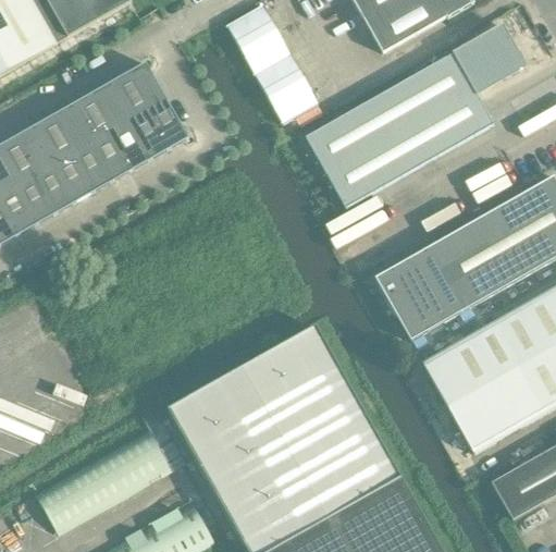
[(0,72),(128,0),(0,0),(0,72)]
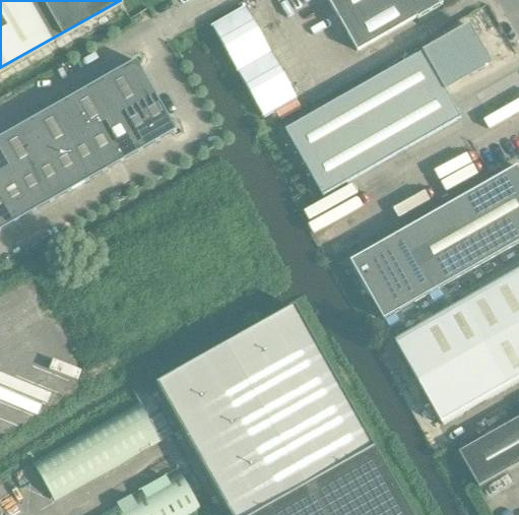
[(328,0),(357,48),(415,14),(416,15),(442,1),(441,0),(328,0)]
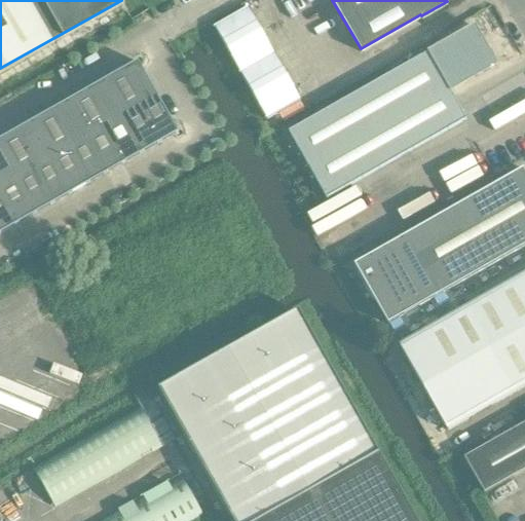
[(459,30),(426,48),(447,84),(493,59),(482,37),(474,22),(459,30)]
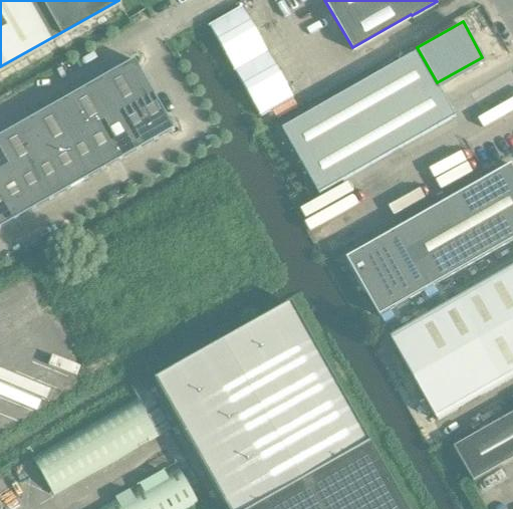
[(413,49),(280,124),(317,191),(455,113),(440,87),(437,82),(417,47),(413,49)]
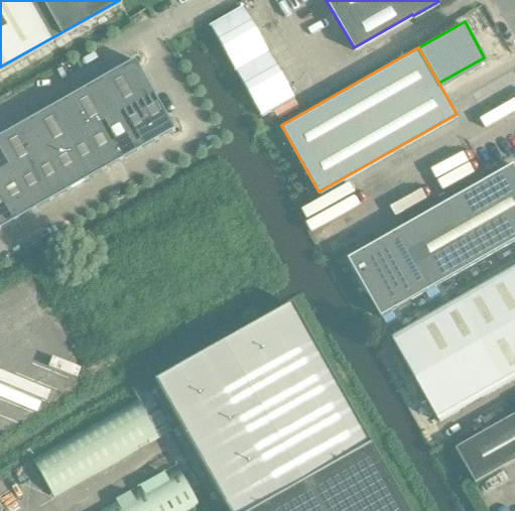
[(134,56),(98,77),(118,112),(154,91),(134,56)]
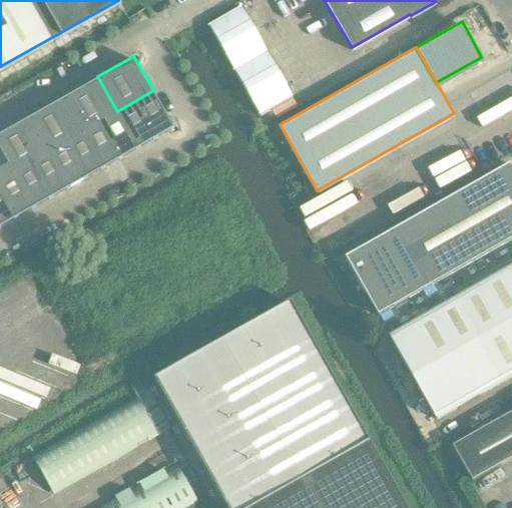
[(97,76),(63,96),(82,130),(100,121),(117,111),(97,76)]
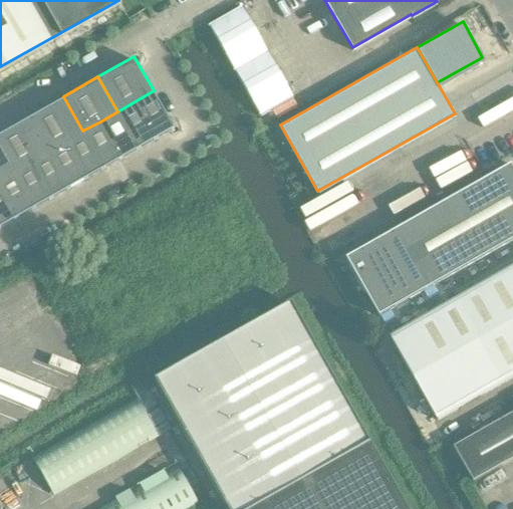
[(138,146),(173,125),(154,90),(117,111),(138,146)]
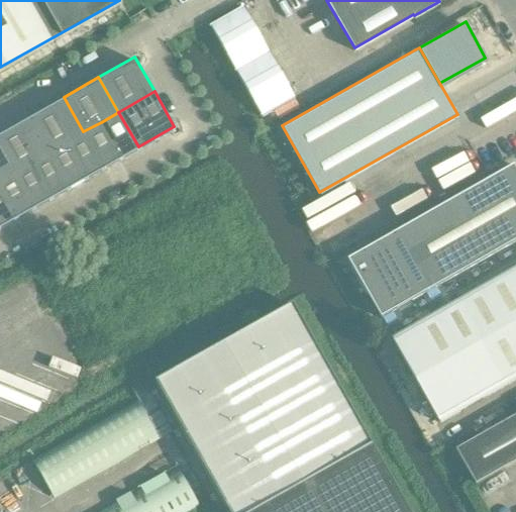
[(64,97),(28,116),(48,151),(66,141),(83,131),(64,97)]
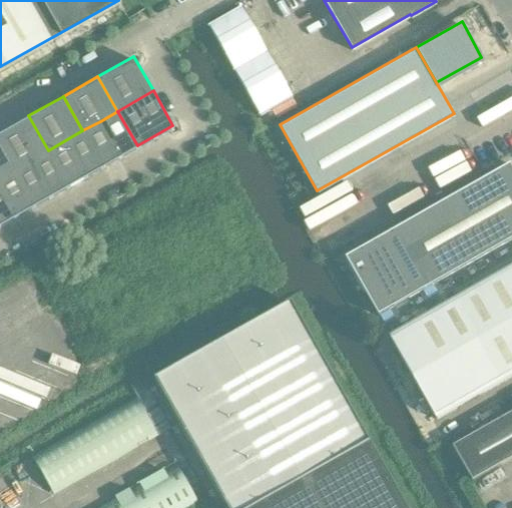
[(119,155),(137,145),(117,111),(100,121),(119,155)]
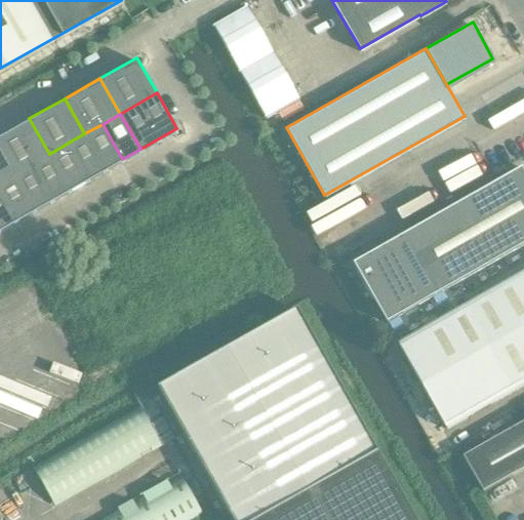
[(29,118),(0,133),(0,151),(13,174),(31,164),(49,154),(29,118)]
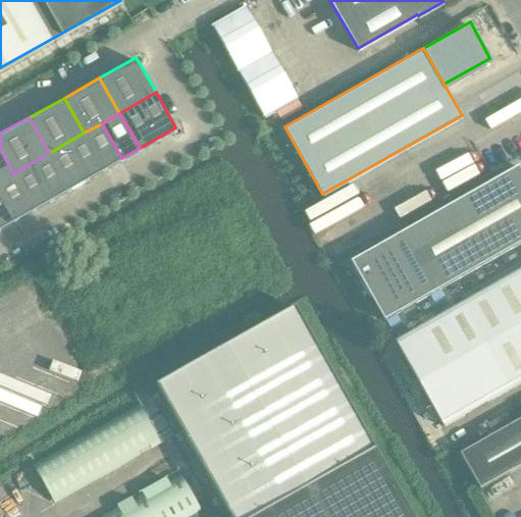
[(66,143),(87,178),(121,158),(102,123),(84,133),(66,143)]
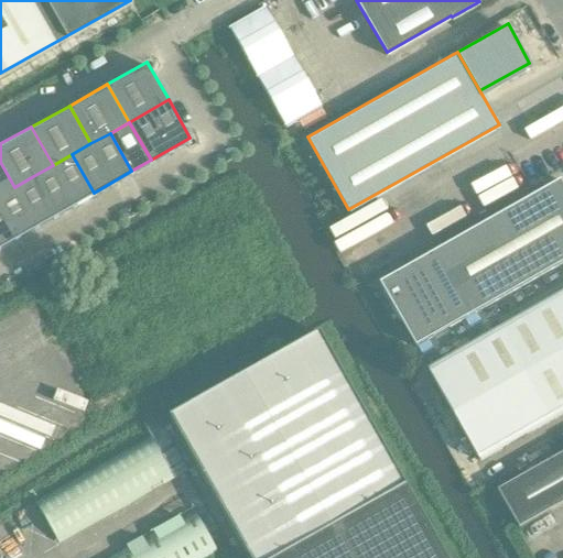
[(94,193),(72,154),(53,165),(74,204),(94,193)]
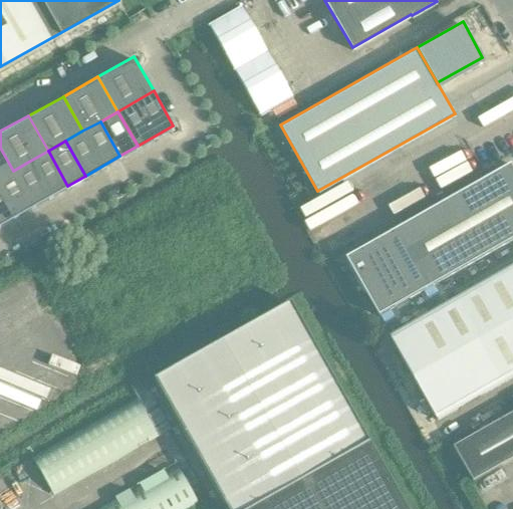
[(0,177),(13,171),(0,148),(0,177)]
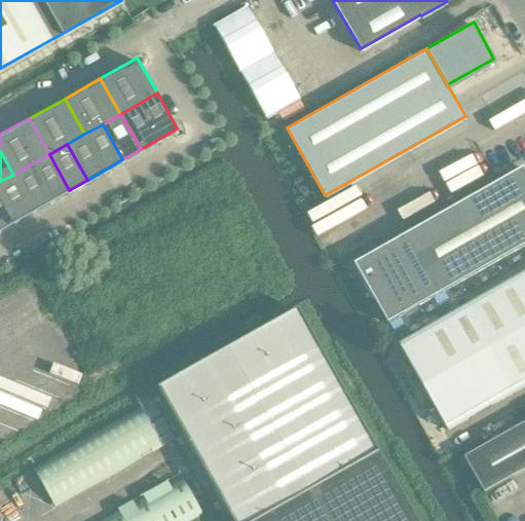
[(31,164),(51,200),(69,190),(49,154),(31,164)]
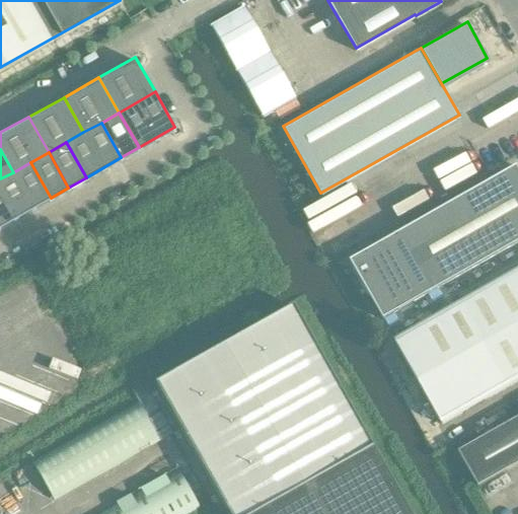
[(13,172),(33,208),(51,198),(30,162),(13,172)]
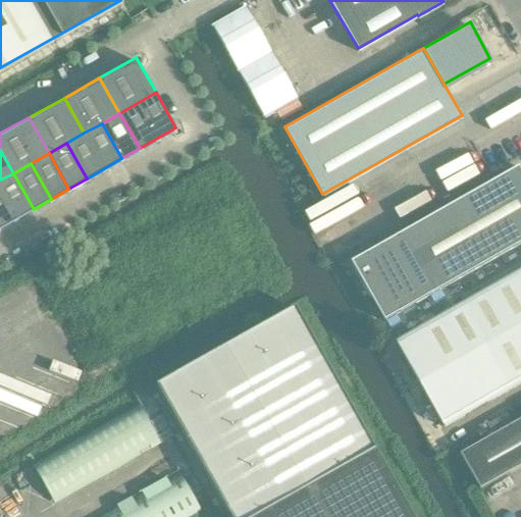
[(520,239),(520,169),(518,163),(350,259),(383,317),(520,239)]
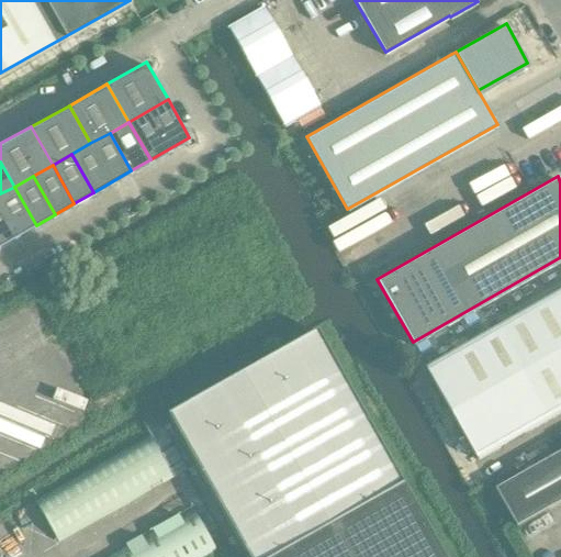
[(36,225),(14,187),(0,193),(0,207),(17,236),(36,225)]
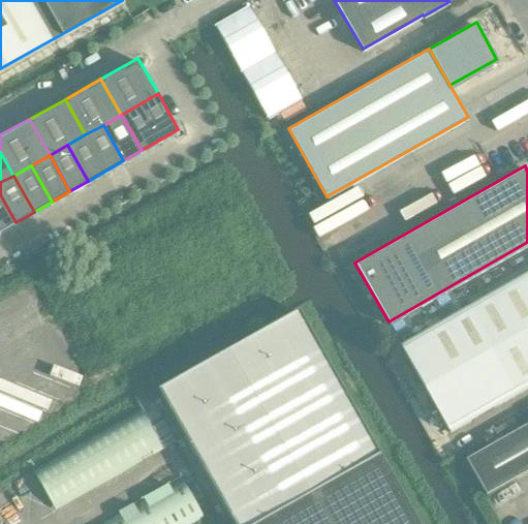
[(0,229),(16,222),(0,194),(0,229)]
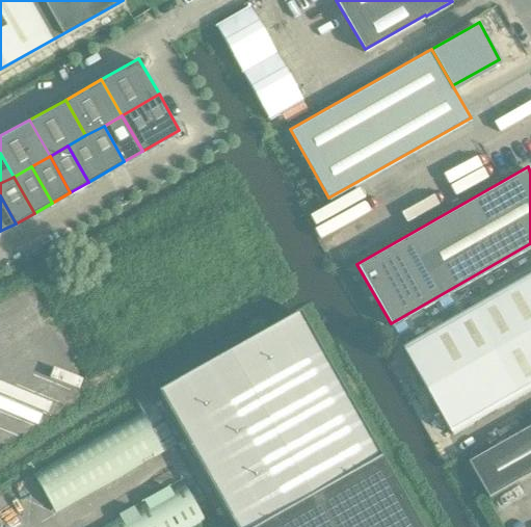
[(452,431),(530,386),(530,270),(402,344),(452,431)]
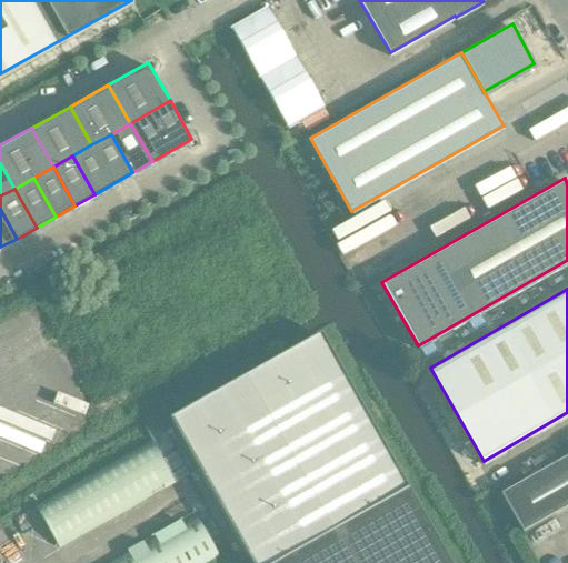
[(452,562),(409,488),(321,332),(170,416),(252,562),(452,562)]
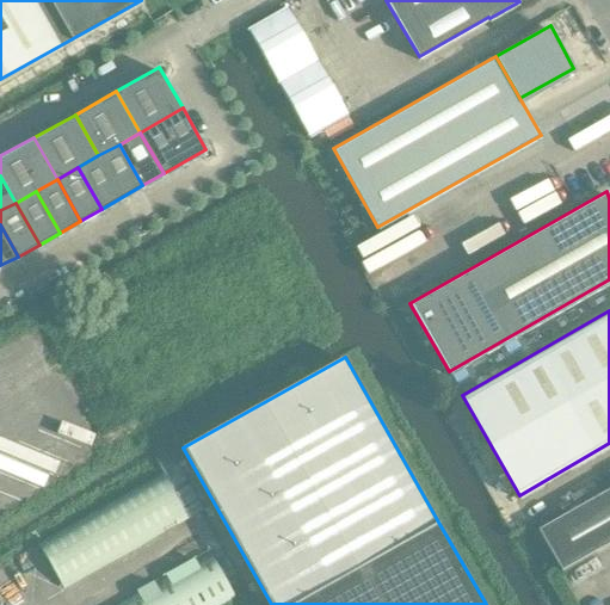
[(189,516),(164,470),(38,541),(65,586),(189,516)]
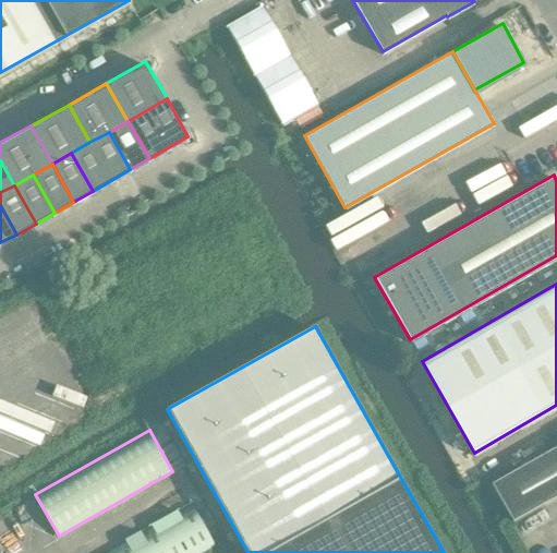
[(556,444),(491,482),(512,520),(556,494),(556,444)]
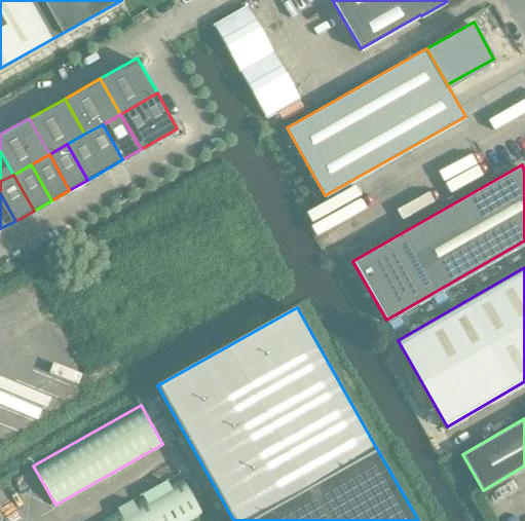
[(184,520),(202,511),(180,471),(90,520),(184,520)]
